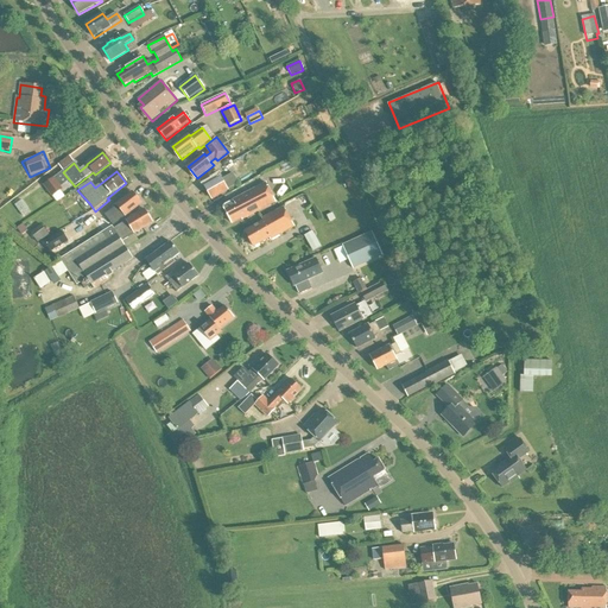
[(229,189),(239,184),(233,173),(223,179),(221,176),(214,181),(214,182),(206,187),(214,200),(229,190),(229,189)]
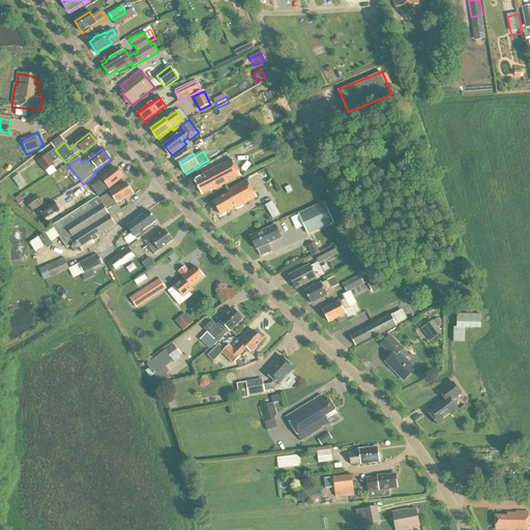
[(47,155),(37,163),(46,173),(55,166),(47,155)]
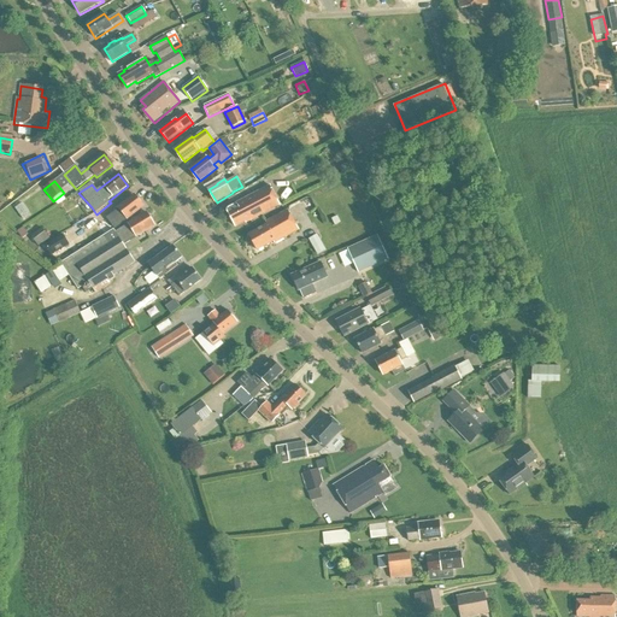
[(270,186),(236,204),(238,205),(228,211),(236,228),(246,222),(247,223),(281,205),(270,186)]
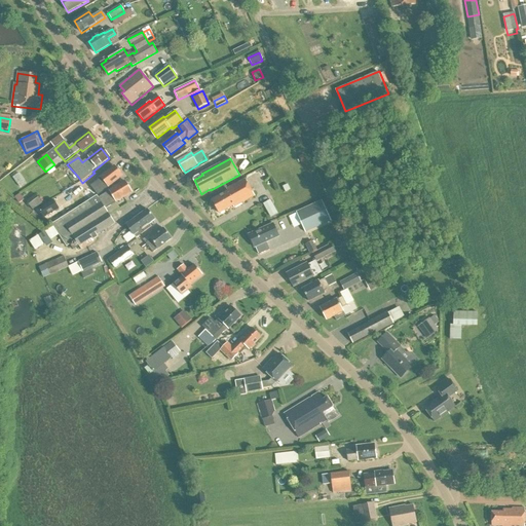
[(101,178),(102,180),(96,185),(102,193),(122,177),(114,166),(101,178)]
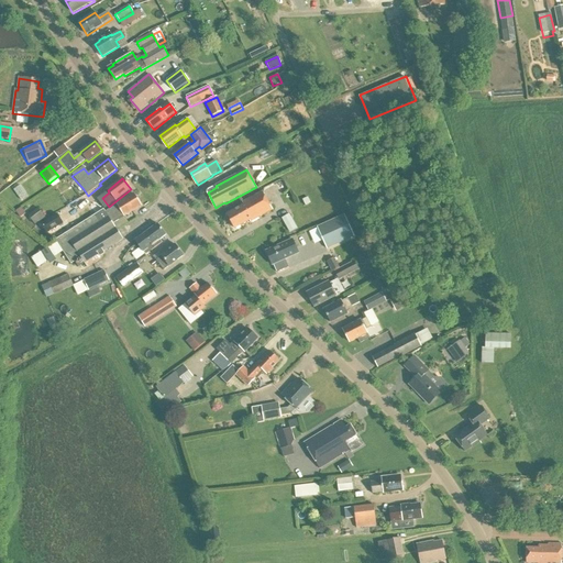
[(263,191),(243,202),(244,205),(231,212),(228,213),(235,228),(241,225),(241,224),(250,219),(251,222),(274,209),(263,191)]
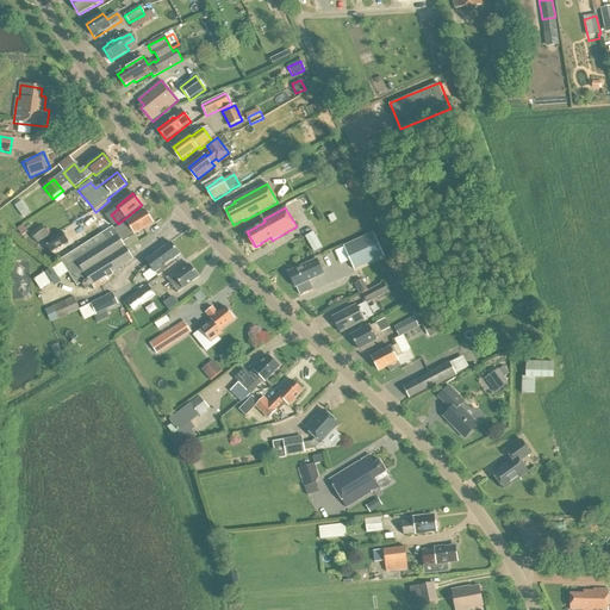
[(132,260),(122,243),(136,234),(139,235),(141,231),(153,224),(144,211),(126,223),(113,230),(112,229),(61,262),(78,287),(81,285),(86,291),(107,277),(109,280),(114,277),(112,273),(132,260)]
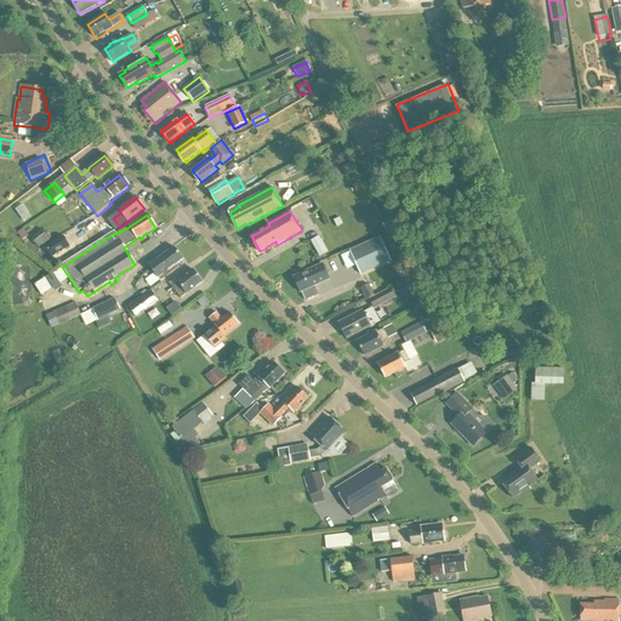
[(32,240),(39,250),(50,241),(44,232),(32,240)]
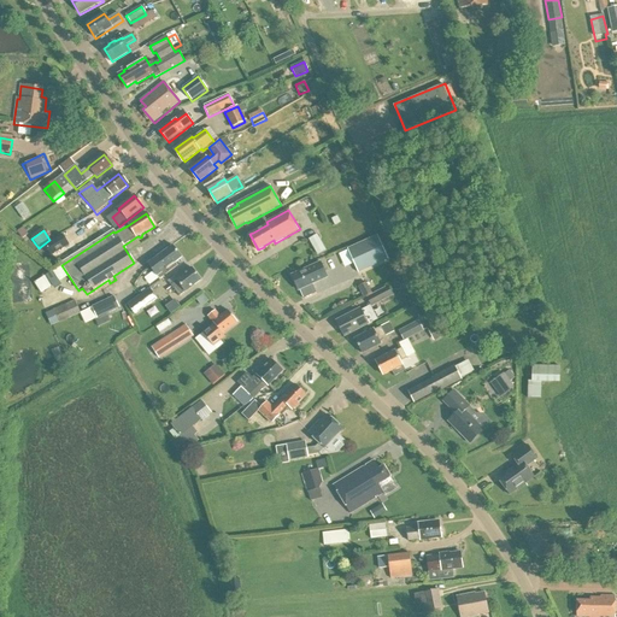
[(317,236),(309,241),(317,256),(325,251),(317,236)]
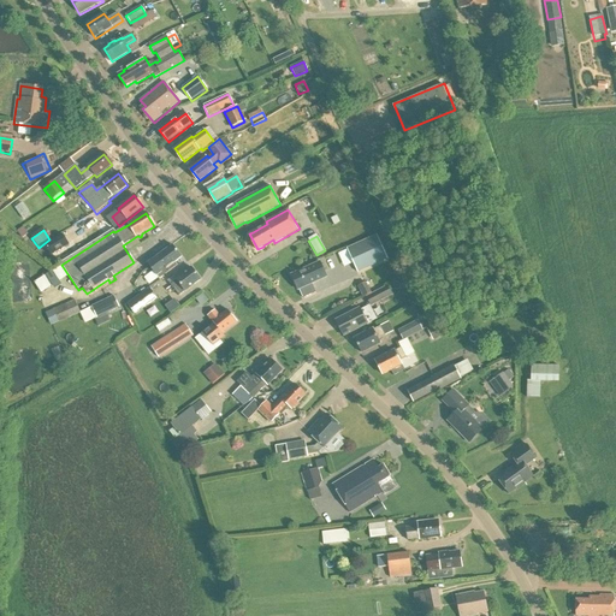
[(385,260),(374,237),(348,249),(359,272),(385,260)]
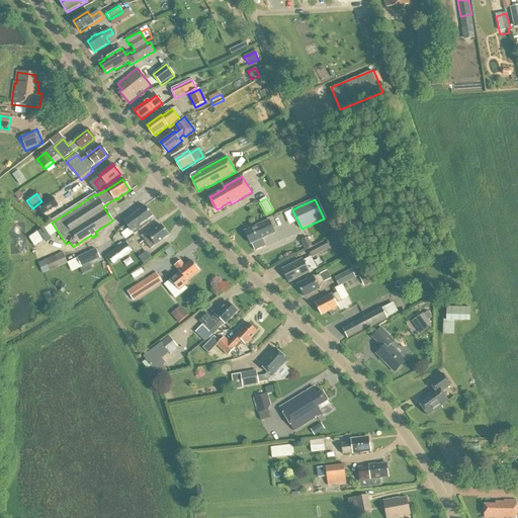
[(133,218),(124,223),(134,235),(142,230),(140,227),(153,218),(146,207),(133,217),(133,218)]
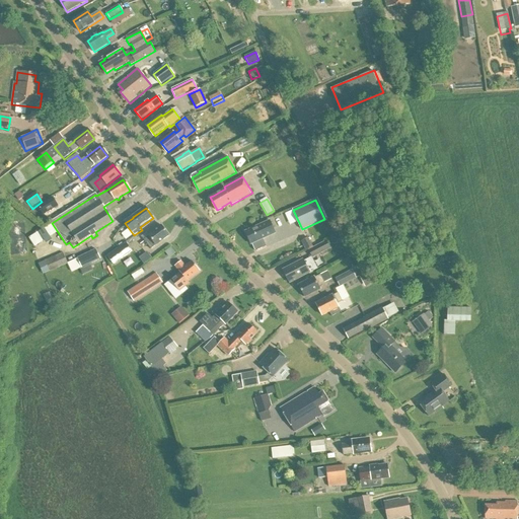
[(268,237),(268,235),(276,232),(271,221),(245,231),(251,244),(253,243),(256,251),(267,246),(264,239),(268,237)]
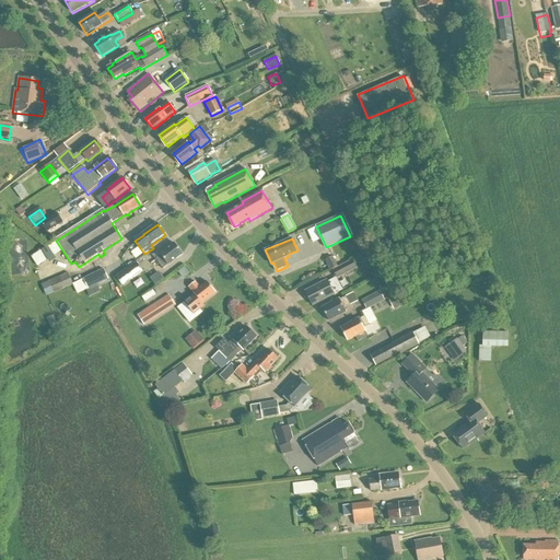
[(161,256),(155,260),(162,268),(167,264),(168,266),(183,255),(174,244),(161,255),(161,256)]
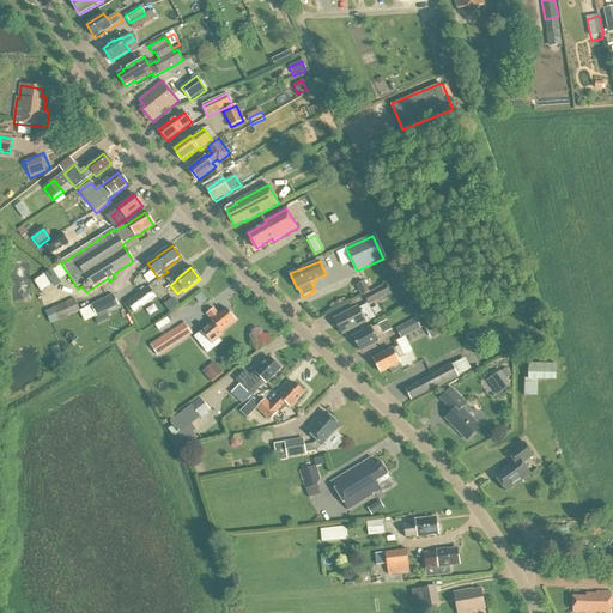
[(356,286),(362,297),(370,292),(364,281),(356,286)]
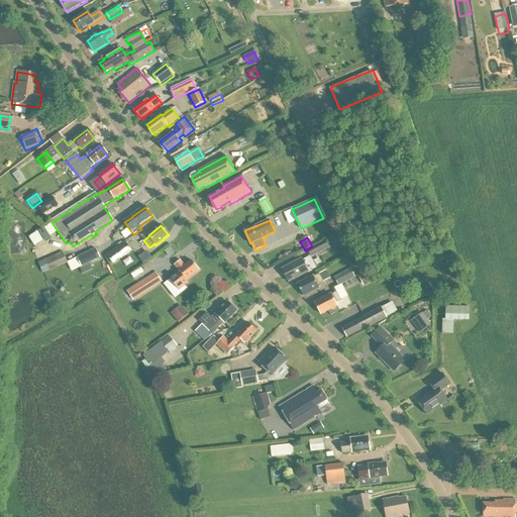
[(325,240),(307,249),(311,257),(329,248),(325,240)]
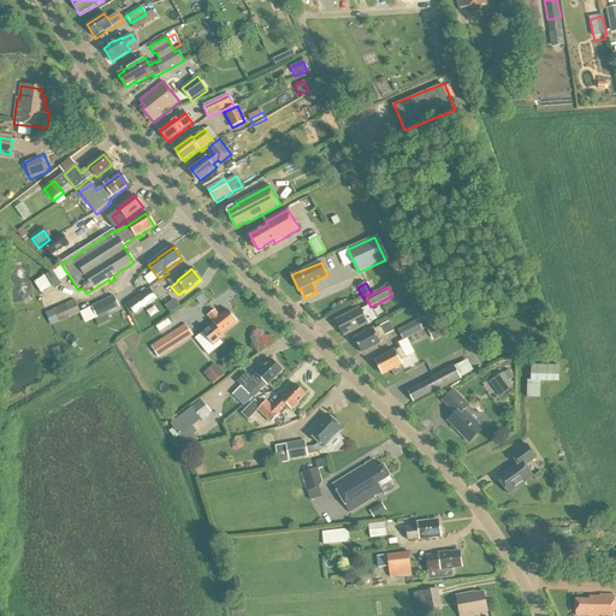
[(135,315),(157,300),(148,289),(128,304),(135,315)]
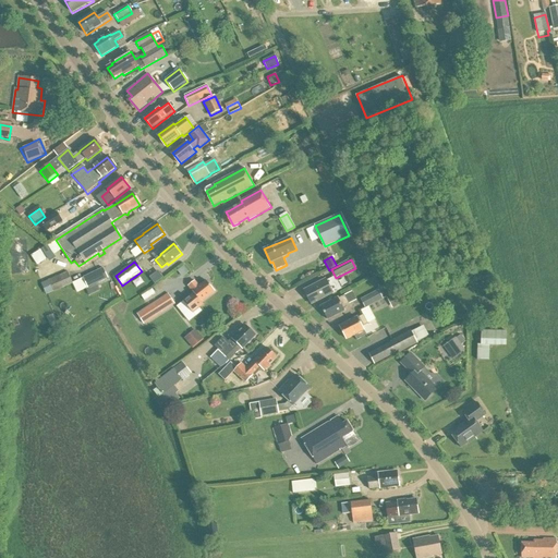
[(102,268),(83,278),(88,289),(108,279),(102,268)]
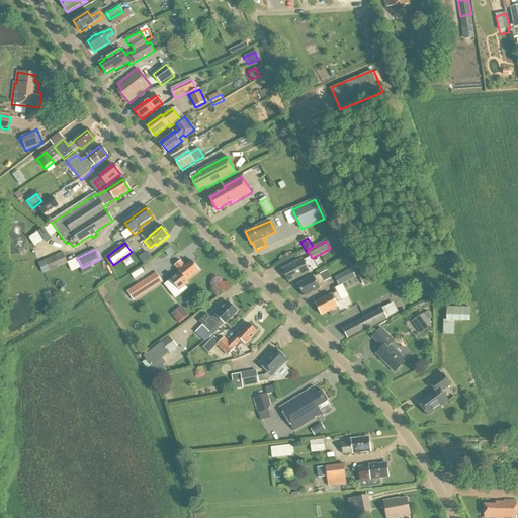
[(63,253),(46,261),(50,272),(68,264),(63,253)]
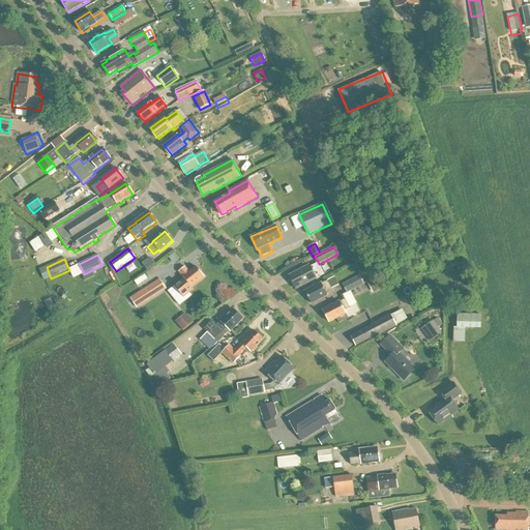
[(310,266),(290,276),(297,289),(324,274),(318,263),(311,267),(310,266)]
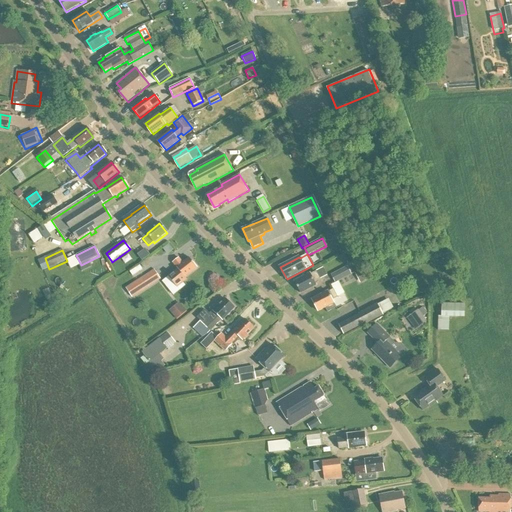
[(173,263),(178,270),(169,277),(177,288),(187,281),(185,279),(198,269),(190,259),(183,265),(179,259),(173,263)]
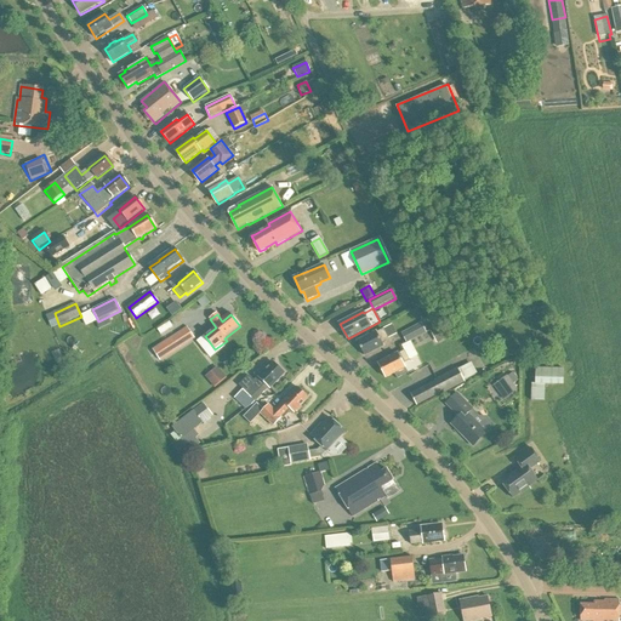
[(392,323),(383,328),(388,337),(397,334),(392,323)]
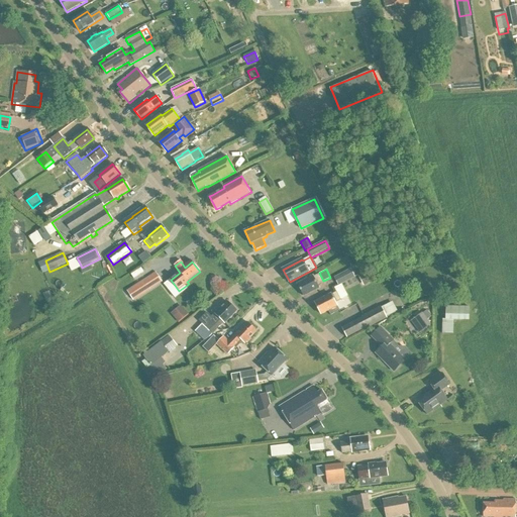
[(348,295),(342,283),(352,278),(348,269),(334,276),(338,285),(334,287),(340,299),(348,295)]
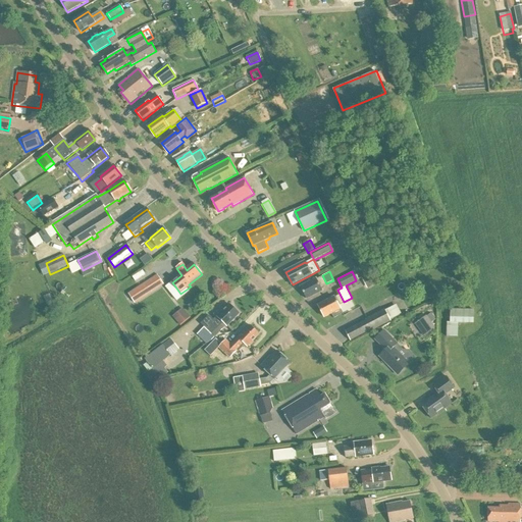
[(135,304),(164,285),(157,275),(128,294),(135,304)]
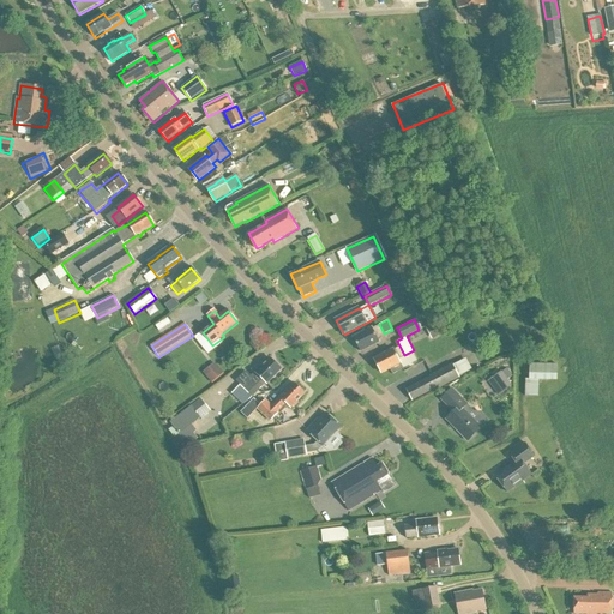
[(372,327),(353,338),(360,351),(379,342),(377,337),(384,335),(379,326),(373,330),(372,327)]
